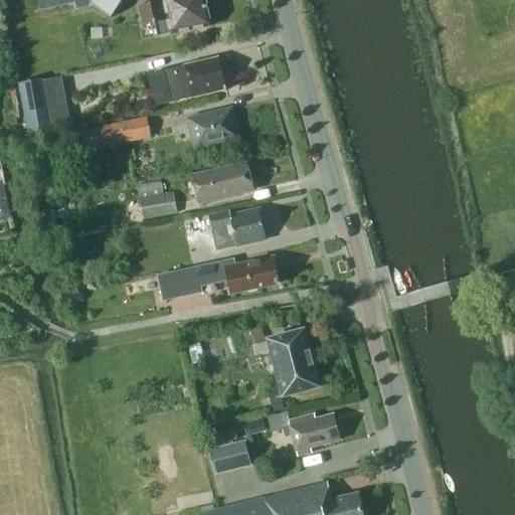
[(37,0),(40,12),(74,5),(75,11),(93,7),(111,18),(122,1),(126,0),(37,0)]
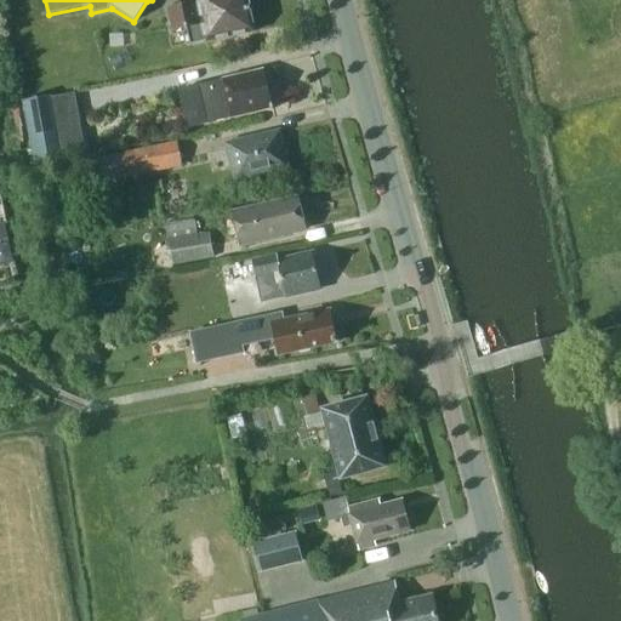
[(254,32),(246,0),(195,0),(197,4),(169,10),(172,29),(187,27),(191,44),(205,40),(205,43),(254,32)]
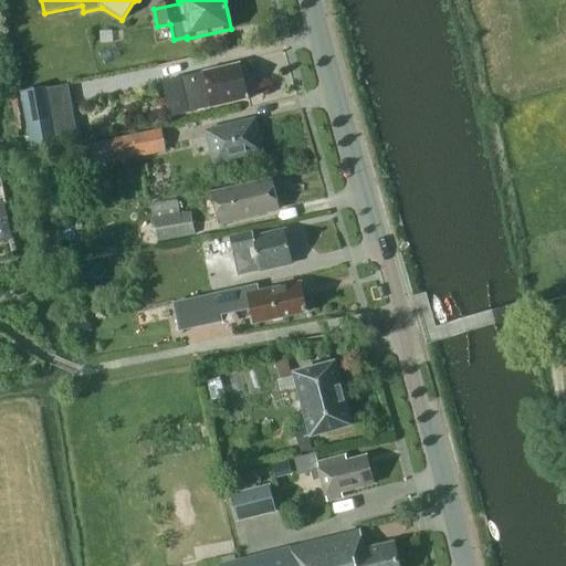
[(184,77),(190,112),(208,107),(209,108),(248,98),(239,64),(201,73),(184,77)]
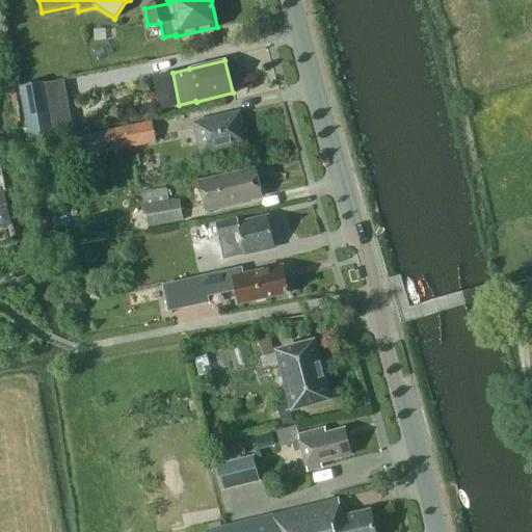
[(42,82),(17,87),(27,143),(52,138),(52,137),(43,84),(42,82)]
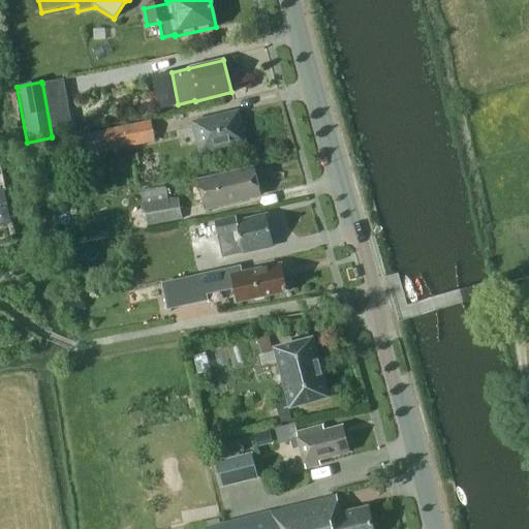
[(245,143),(238,113),(192,123),(199,153),(245,143)]
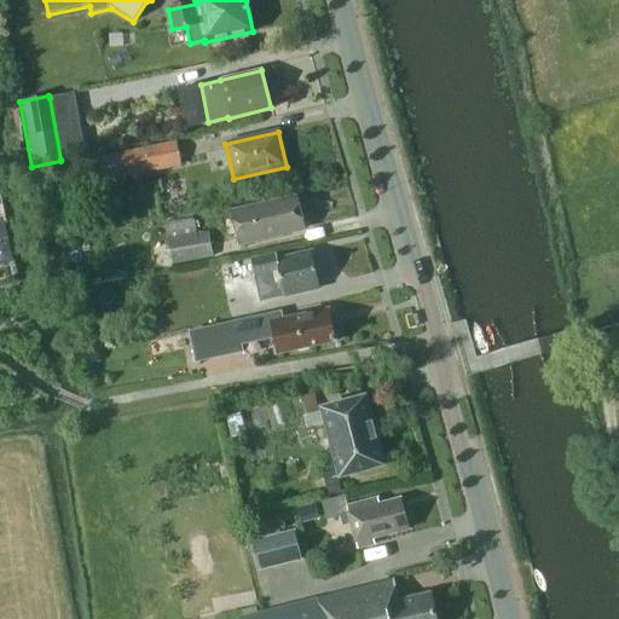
[(180,167),(175,142),(94,157),(99,183),(180,167)]
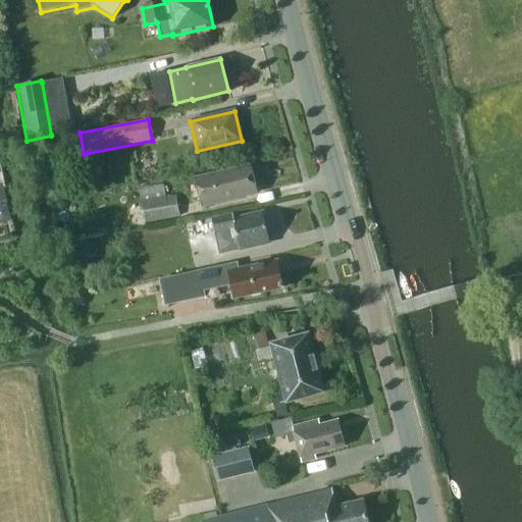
[(255,194),(249,166),(196,178),(202,206),(255,194)]
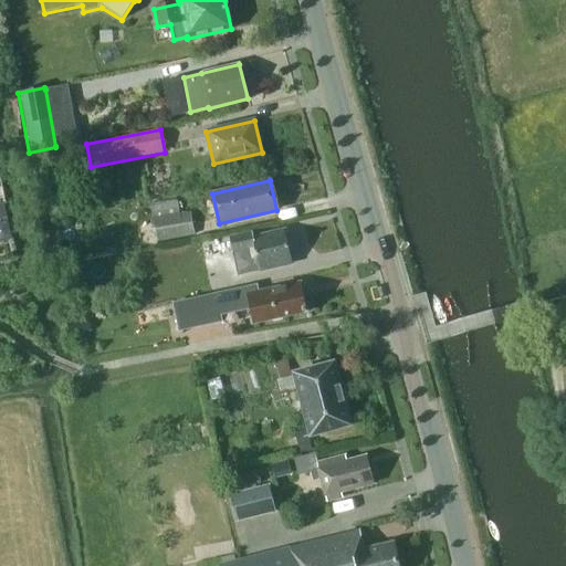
[(179,213),(177,201),(150,207),(157,242),(194,236),(189,212),(179,213)]
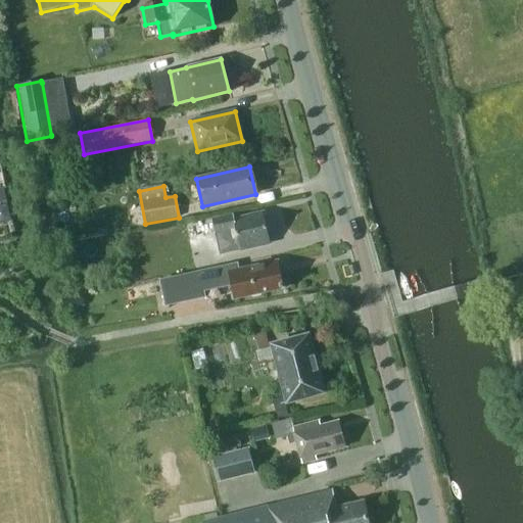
[(233,215),(211,220),(215,236),(220,255),(239,251),(270,244),(263,212),(234,220),(233,215)]
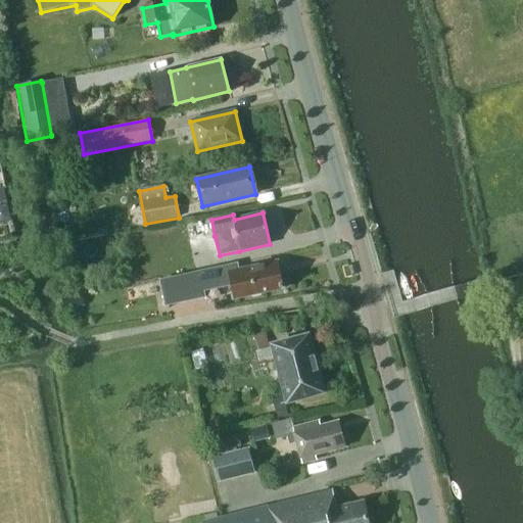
[(236,265),(160,281),(165,305),(204,297),(202,291),(230,285),(233,299),(250,295),(253,297),(259,296),(262,293),(283,288),(279,272),(272,274),(270,264),(238,271),(236,265)]
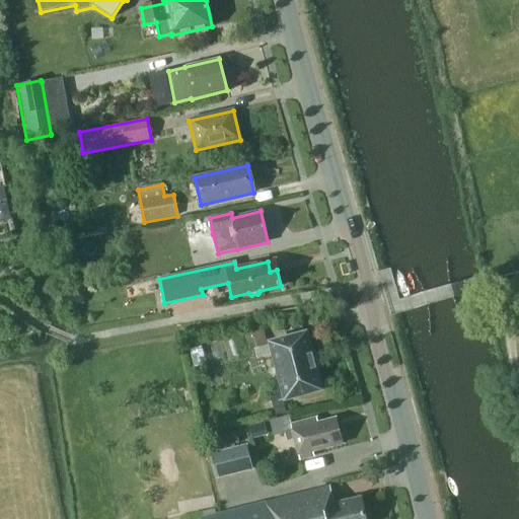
[(73,295),(62,297),(64,307),(76,305),(74,295),(73,295)]
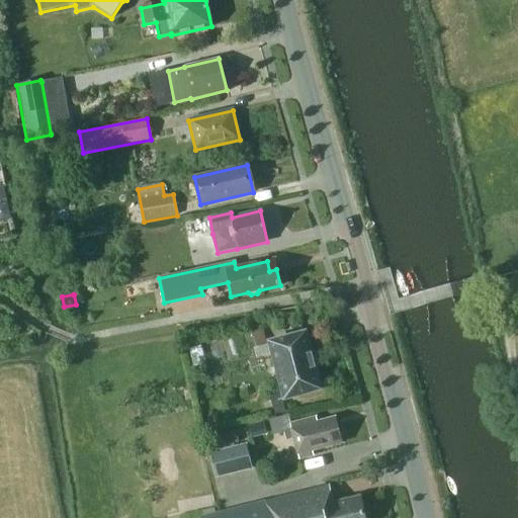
[(320,390),(305,332),(268,342),(283,400),(320,390)]
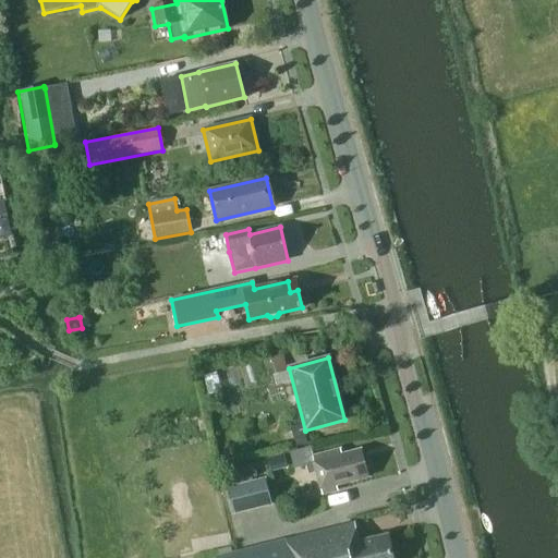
[(295,447),(307,444),(302,424),(290,427),(295,447)]
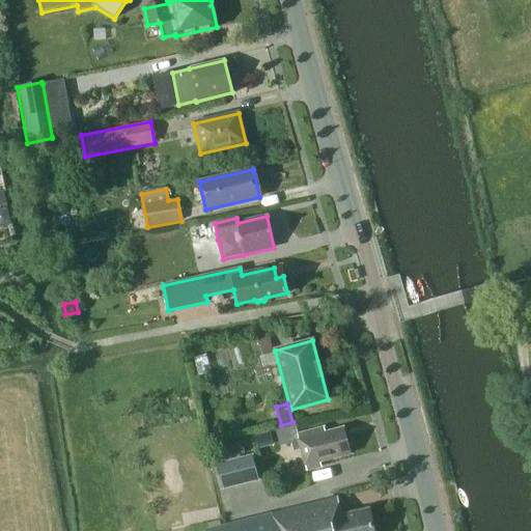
[(297,435),(295,426),(275,430),(279,446),(299,441),(307,471),(320,467),(319,463),(350,454),(343,427),(325,432),(324,427),(297,435)]
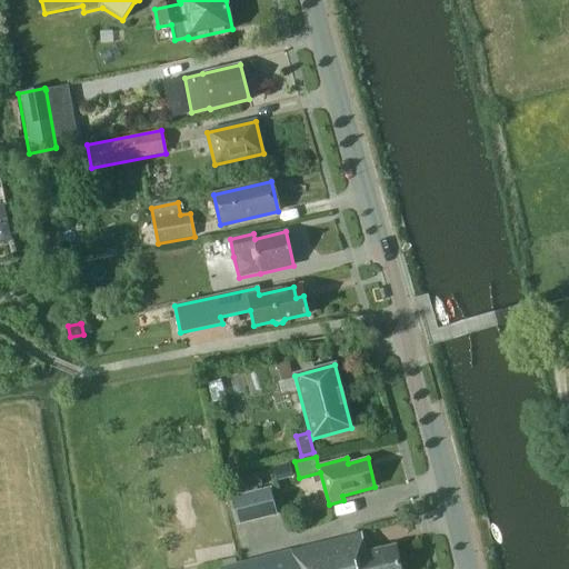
[(277,481),(293,477),(290,463),(273,468),(277,481)]
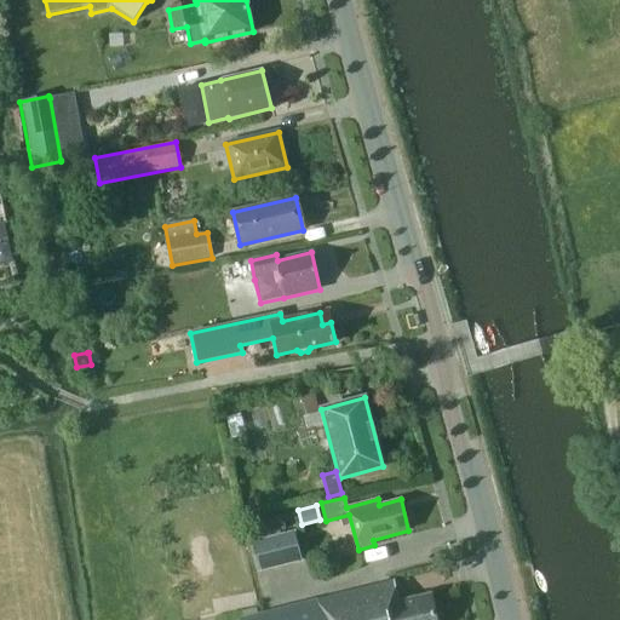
[(282,516),(253,524),(257,538),(286,529),(282,516)]
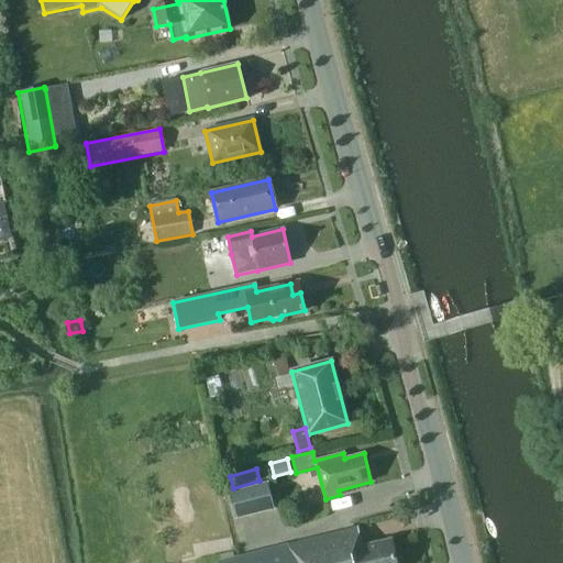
[(275,509),(268,483),(230,493),(236,519),(275,509)]
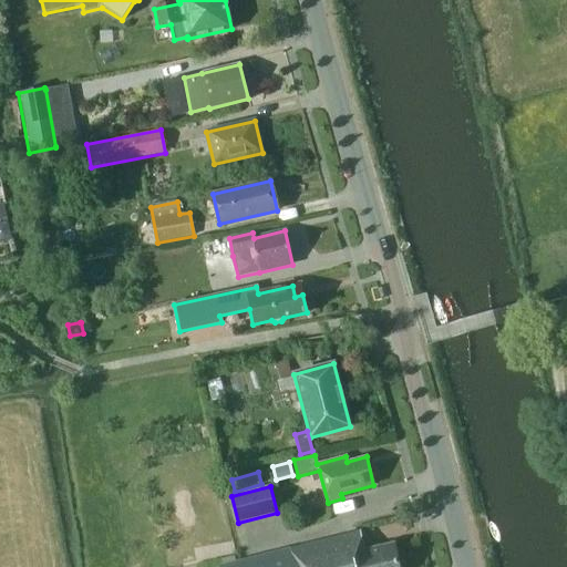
[(363,550),(359,532),(289,548),(220,566),(399,566),(393,544),(363,550)]
